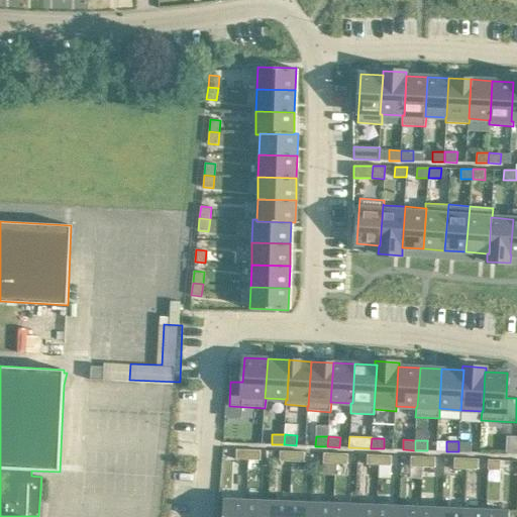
[(458,441),(458,451),(471,452),(471,451),(471,442),(458,441)]
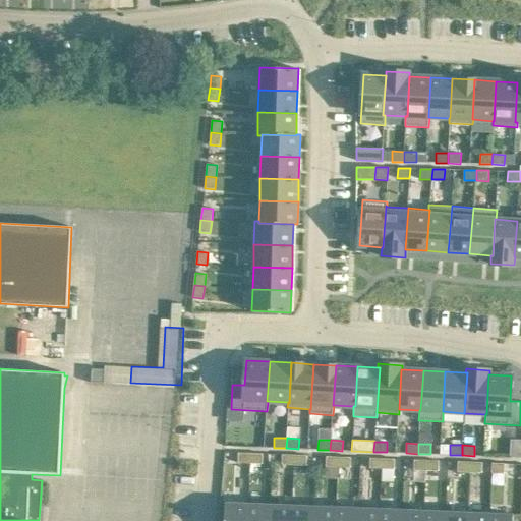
[(238,453),(237,463),(249,463),(250,453),(238,453)]
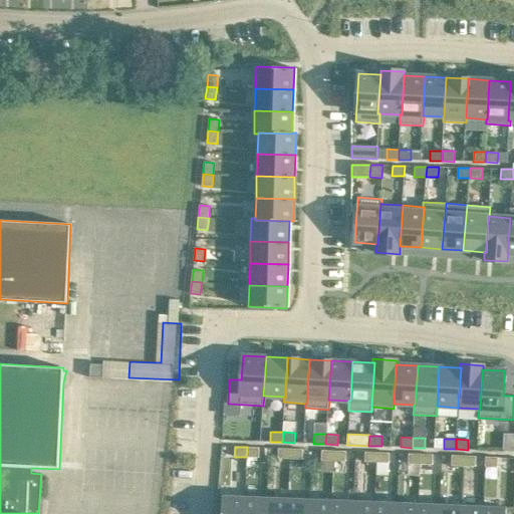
[(247,447),(246,457),(258,458),(259,448),(247,447)]
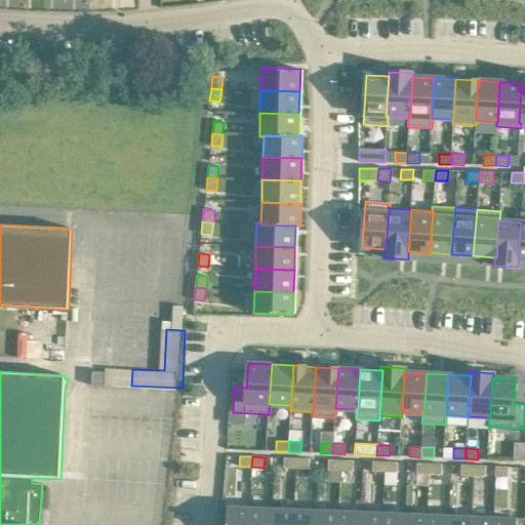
[(284,457),(284,468),(296,469),(296,458),(284,457)]
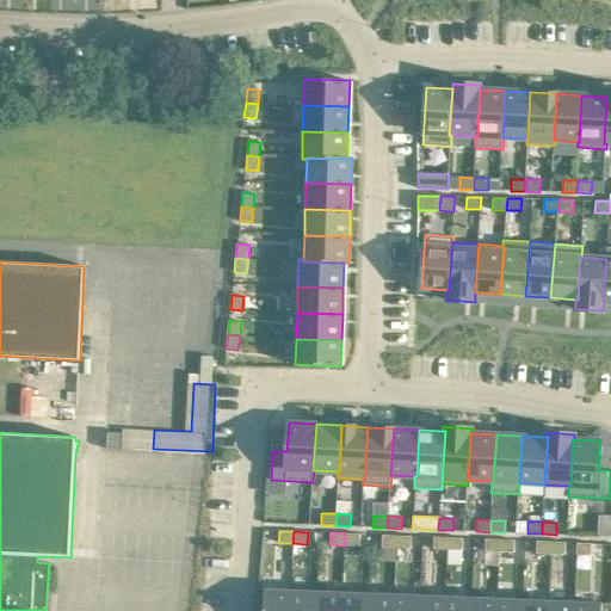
[(345,534),(345,545),(359,545),(359,534),(345,534)]
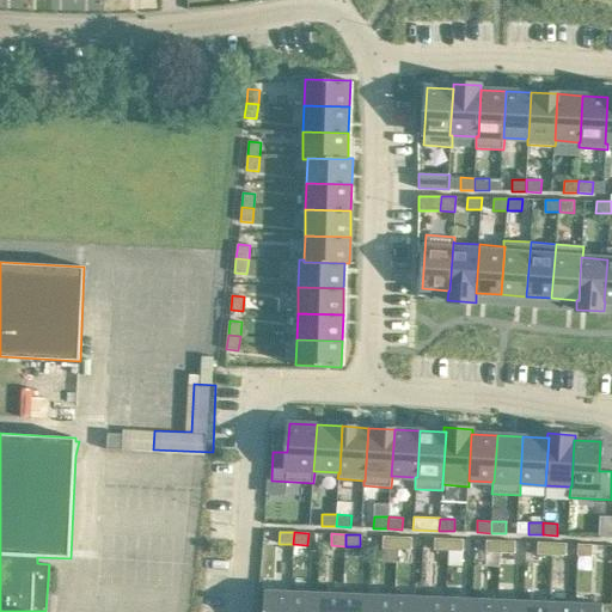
[(383,536),(383,548),(397,549),(397,537),(383,536)]
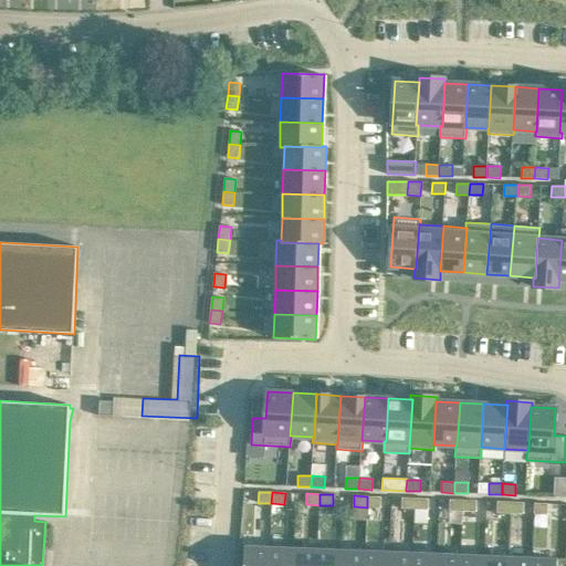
[(367,496),(367,507),(380,507),(380,496),(367,496)]
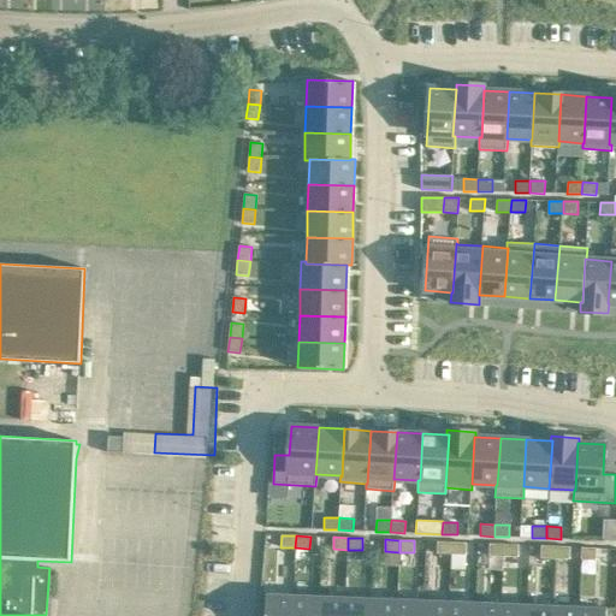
[(437,542),(437,554),(451,555),(451,542),(437,542)]
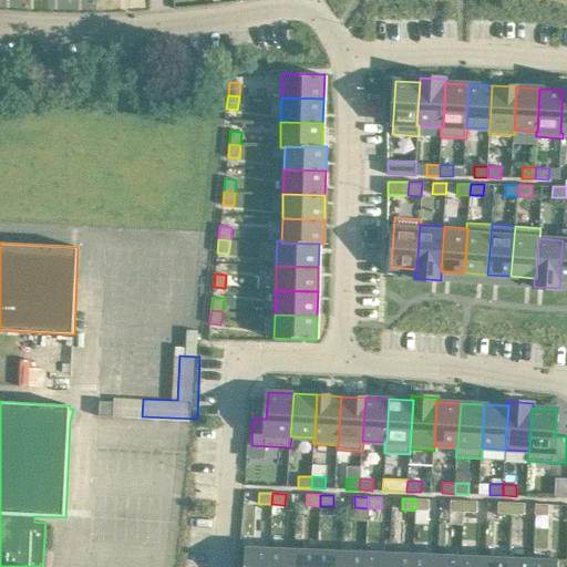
[(415,498),(415,511),(429,511),(429,500),(415,498)]
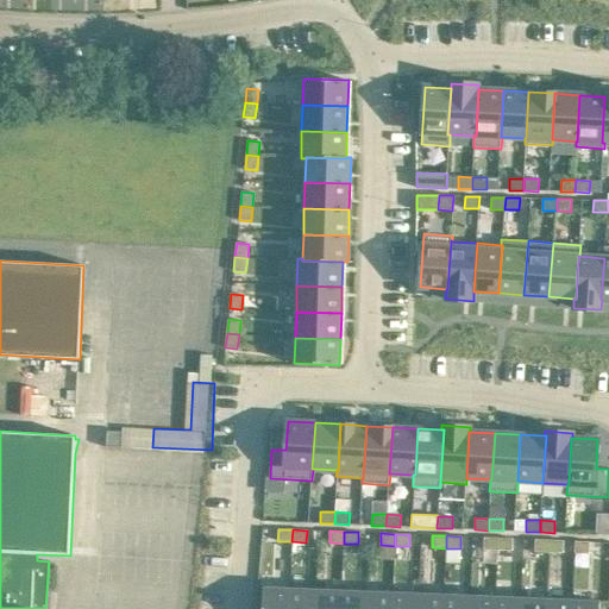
[(484,538),(483,550),(497,550),(498,538),(484,538)]
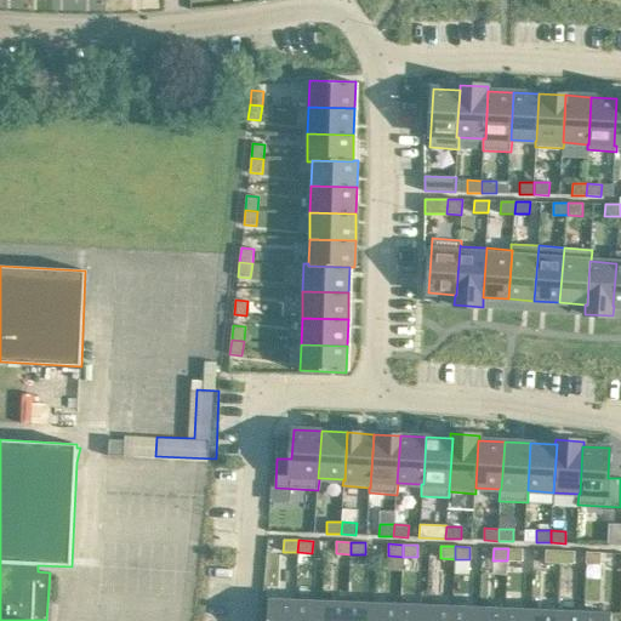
[(508,548),(507,560),(522,562),(523,550),(508,548)]
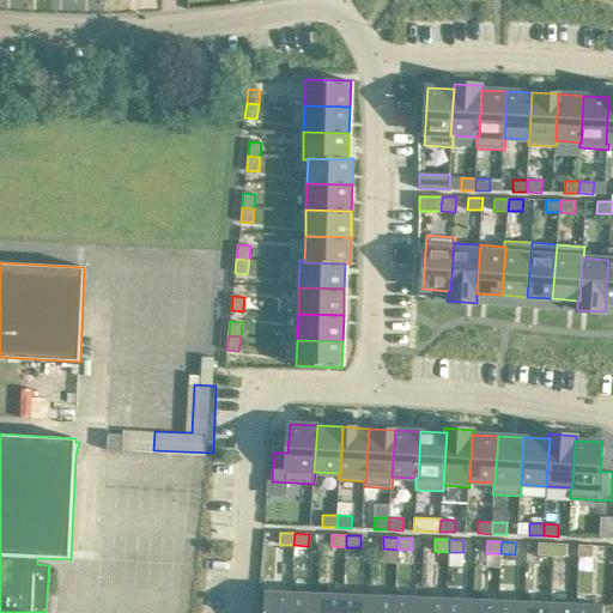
[(539,542),(538,556),(552,556),(553,544),(539,542)]
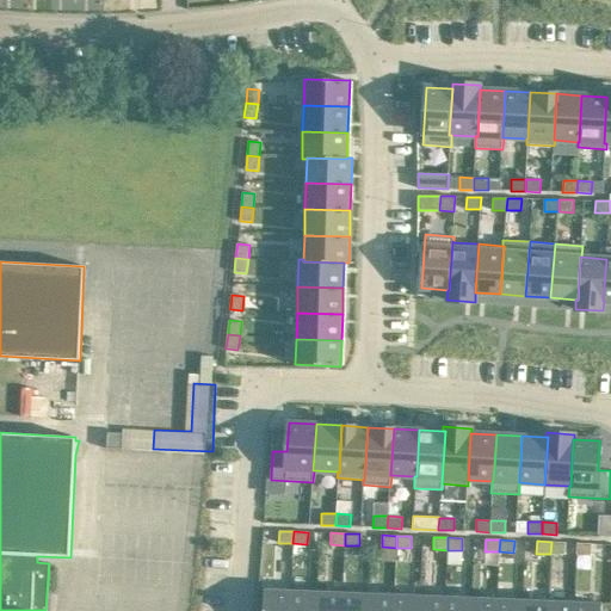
[(551,542),(550,554),(565,555),(566,542),(551,542)]
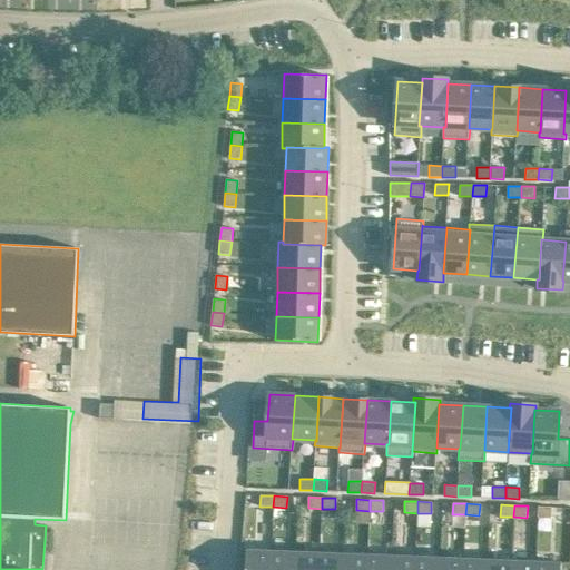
[(538,507),(538,518),(551,519),(551,507),(538,507)]
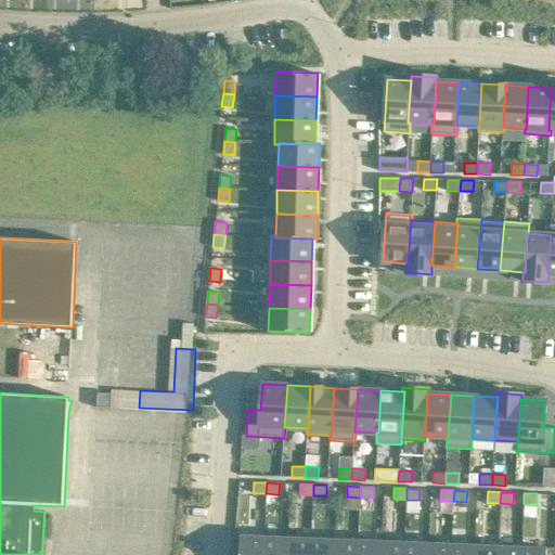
[(240,536),(239,554),(262,554),(263,537),(240,536)]
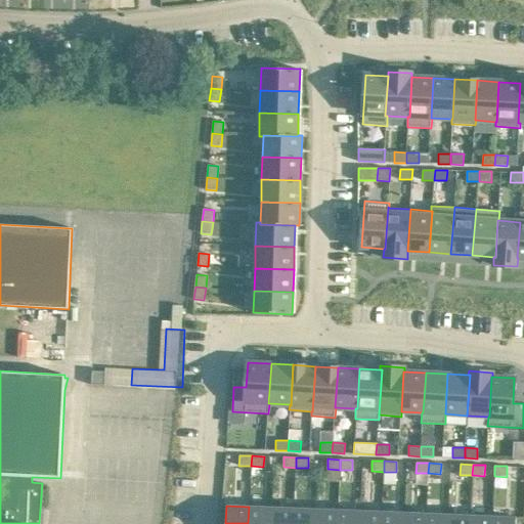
[(249,507),(248,523),(270,523),(271,508),(249,507)]
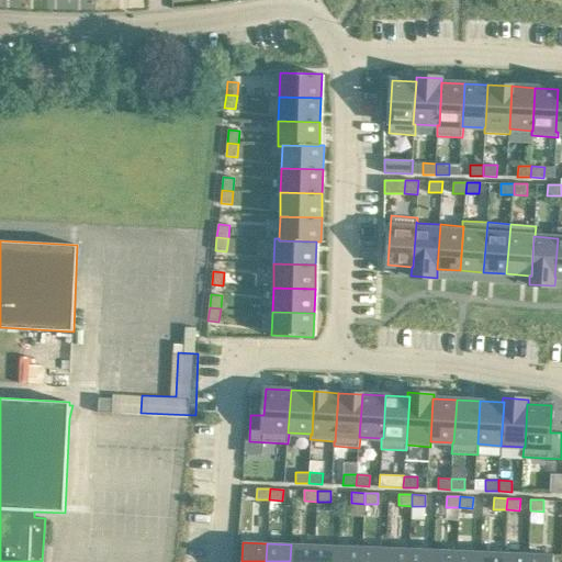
[(291,544),(290,561),(313,561),(315,546),(291,544)]
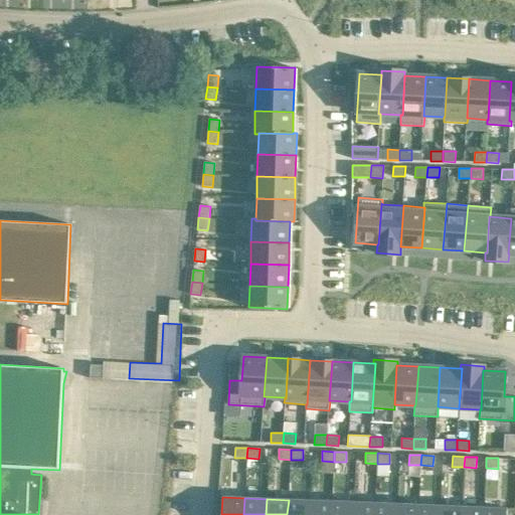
[(289,500),(287,514),(309,514),(310,501),(289,500)]
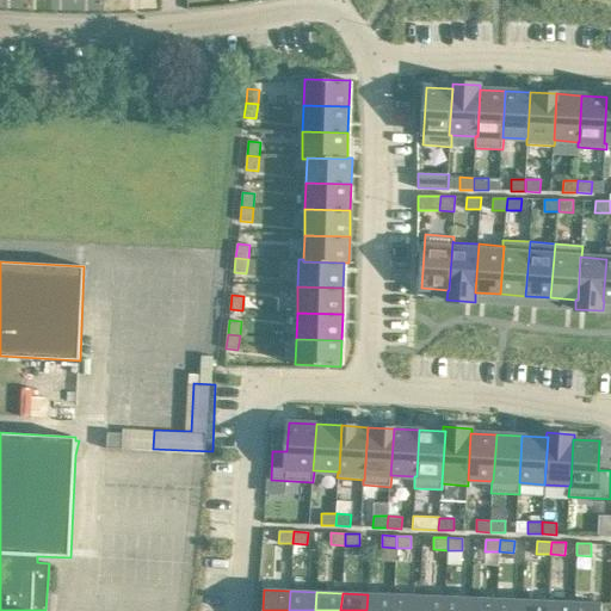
[(368,594),(366,610),(393,610),(394,596),(368,594)]
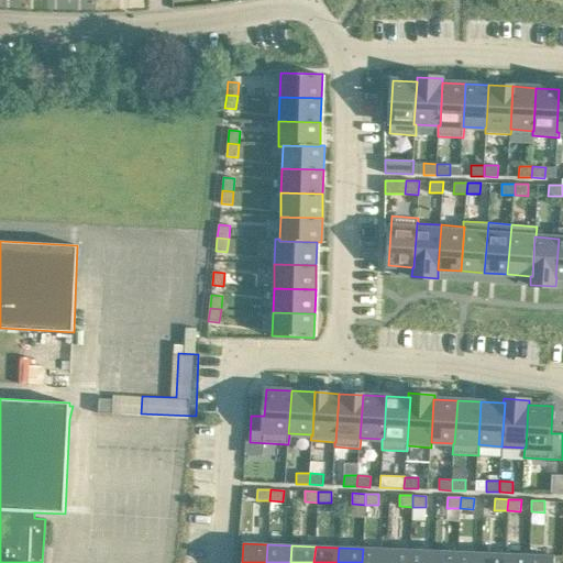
[(363,549),(362,562),(386,562),(387,549),(363,549)]
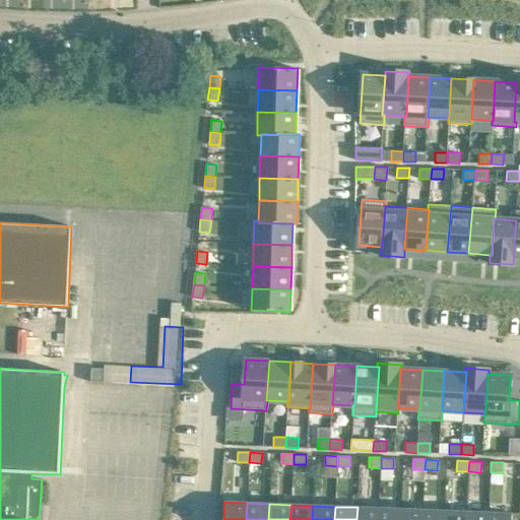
[(358,507),(356,519),(378,519),(379,508),(358,507)]
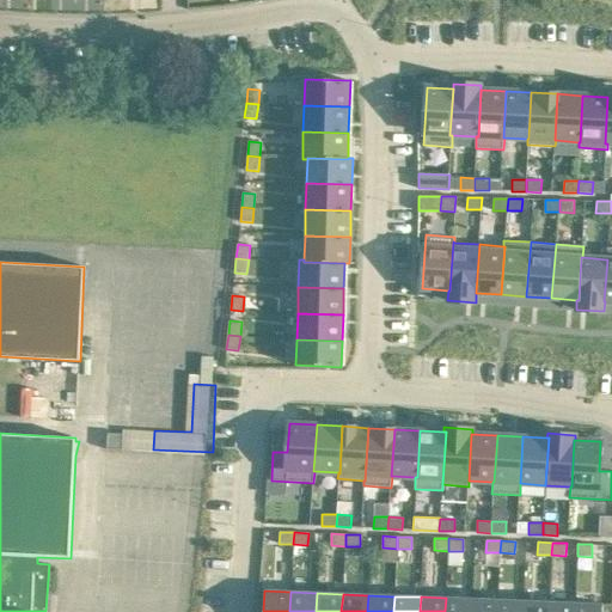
[(446,598),(445,611),(471,611),(472,599),(446,598)]
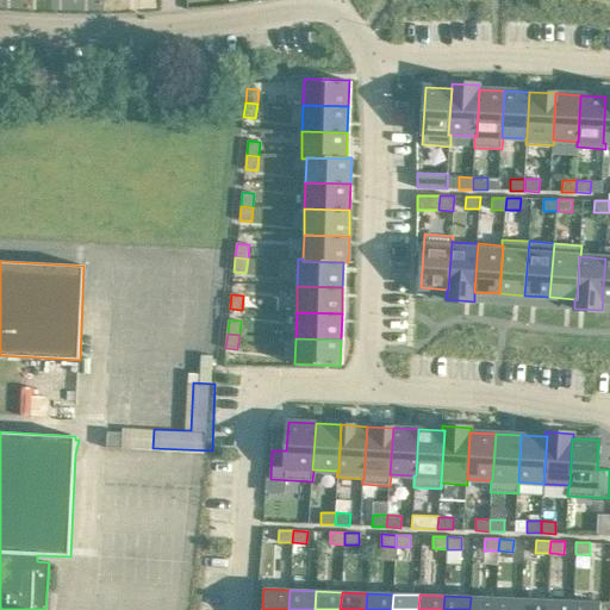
[(471,597),(470,609),(496,609),(497,598),(471,597)]
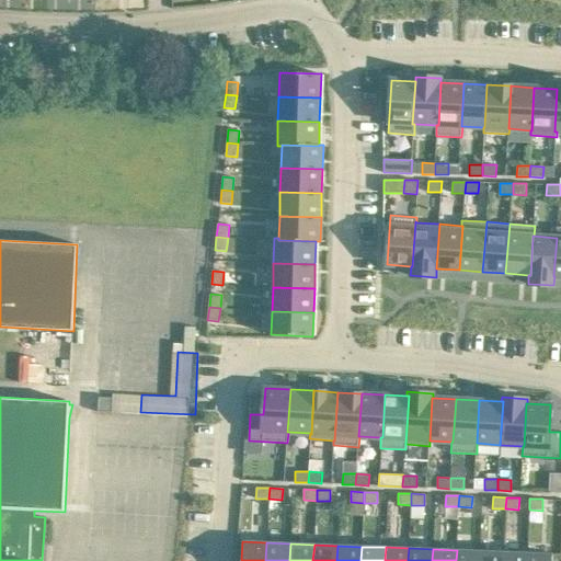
[(457,550),(456,560),(480,560),(481,551),(457,550)]
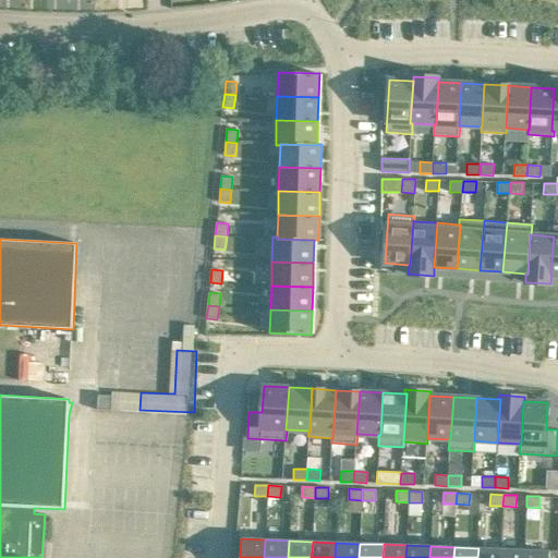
[(478,548),(477,557),(501,557),(501,549),(478,548)]
